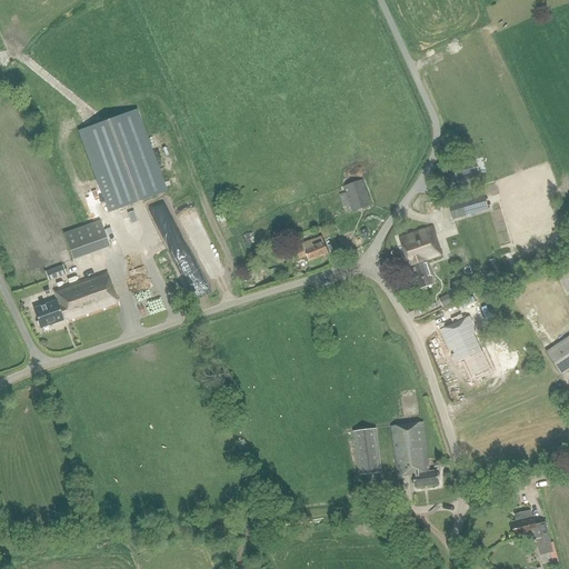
[(108,212),(167,192),(138,109),(79,130),(108,212)]
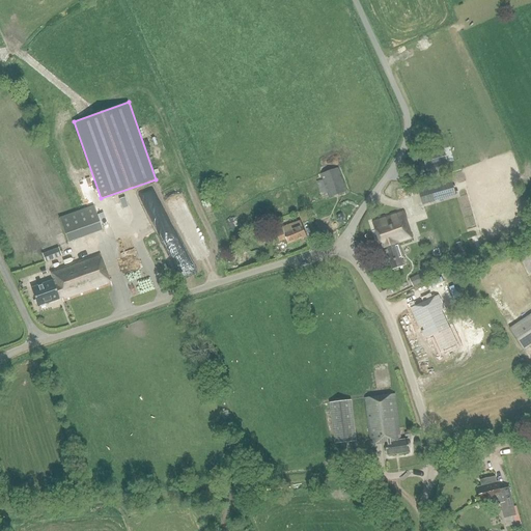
[(447,163),(443,149),(423,155),(426,168),(447,163)]
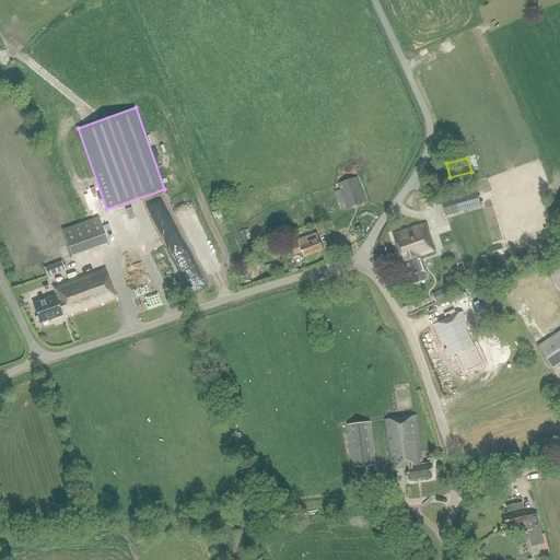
[(365,202),(357,177),(338,184),(340,189),(333,191),(339,211),(347,208),(347,209),(365,202)]
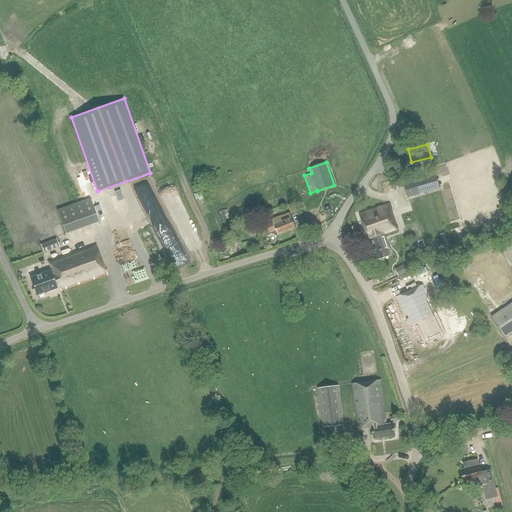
[(440,189),(436,173),(404,181),(408,197),(440,189)]
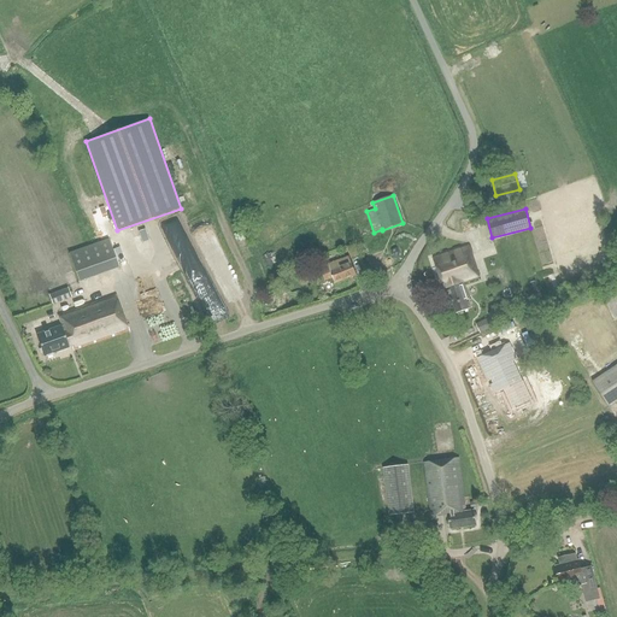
[(110,238),(69,251),(78,280),(119,265),(110,238)]
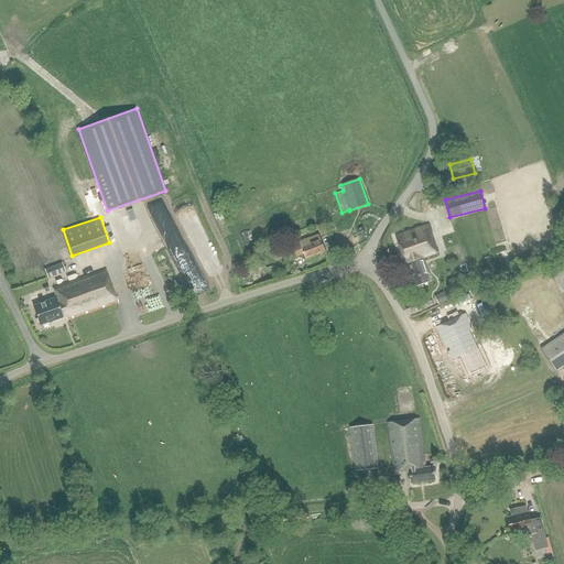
[(327,234),(324,223),(316,226),(320,236),(327,234)]
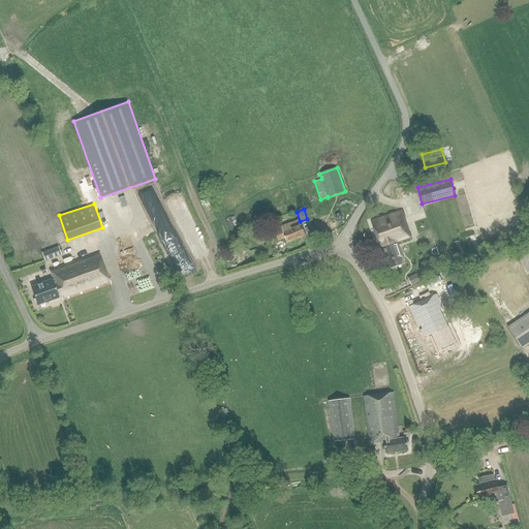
[(411,240),(404,218),(404,217),(402,212),(371,222),(379,248),(380,248),(385,261),(389,261),(391,269),(401,266),(399,257),(401,256),(396,245),(411,240)]
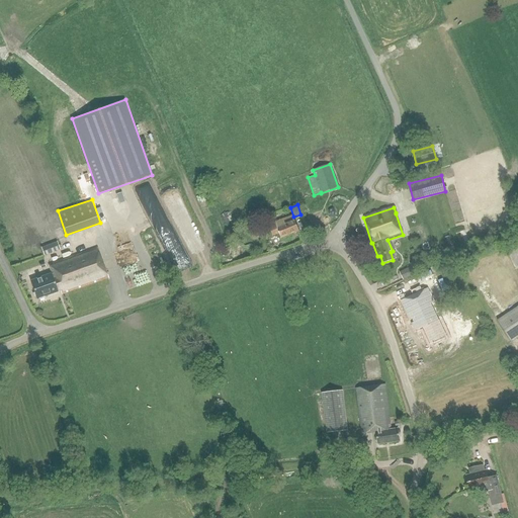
[(278,239),(297,233),(292,217),(267,226),(271,237),(277,235),(278,239)]
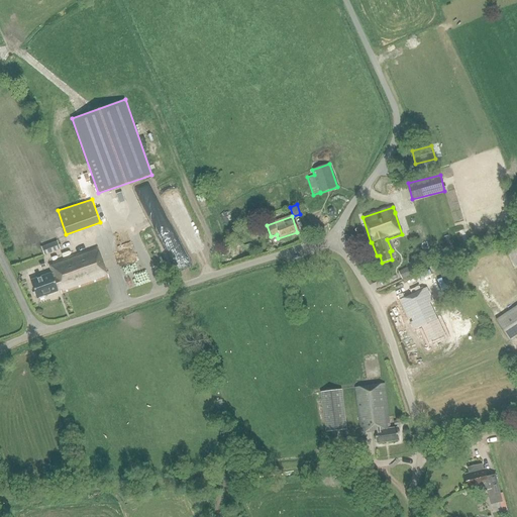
[(234,240),(231,228),(224,230),(227,242),(234,240)]
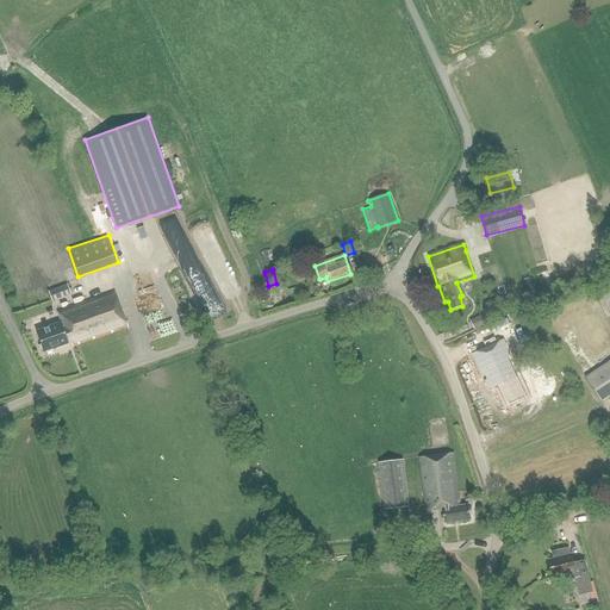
[(48,291),(51,302),(70,294),(67,285),(48,291)]
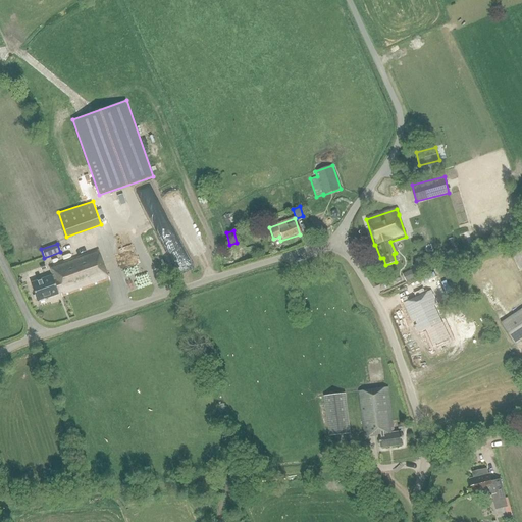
[(58,294),(60,298),(109,280),(98,250),(48,267),(51,276),(30,283),(36,301),(38,301),(39,302),(43,300),(43,299),(58,294)]
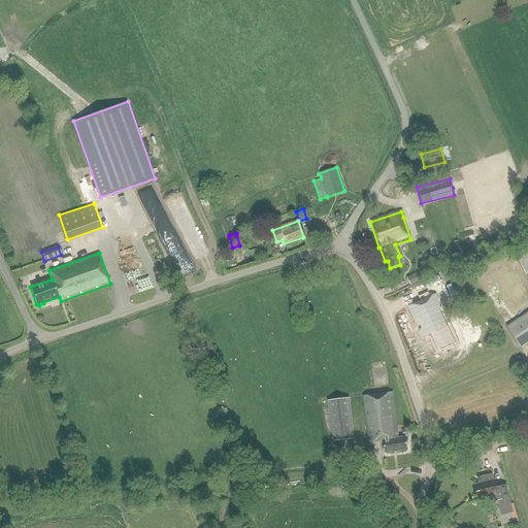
[(418,273),(406,277),(410,286),(421,279),(418,273)]
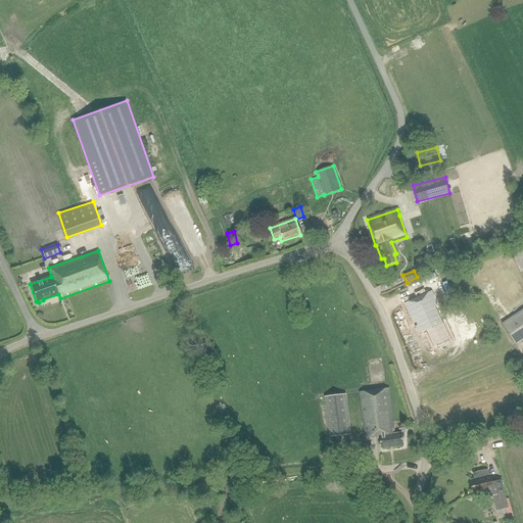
[(434,346),(449,340),(442,324),(446,322),(432,290),(403,303),(418,334),(427,330),(434,346)]
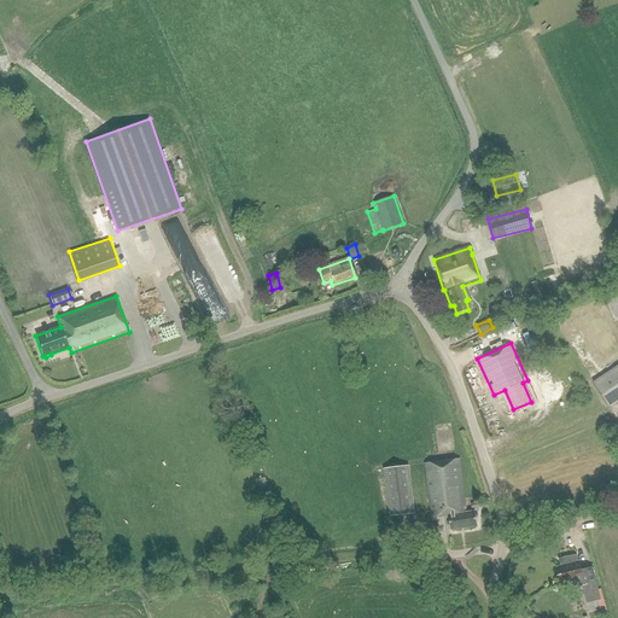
[(617,366),(594,383),(611,408),(617,402),(617,366)]
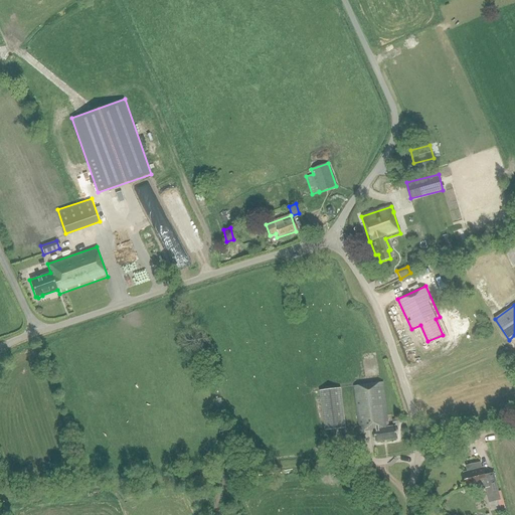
[(353,386),(355,394),(359,432),(374,430),(375,442),(397,440),(395,425),(387,426),(382,383),(353,386)]
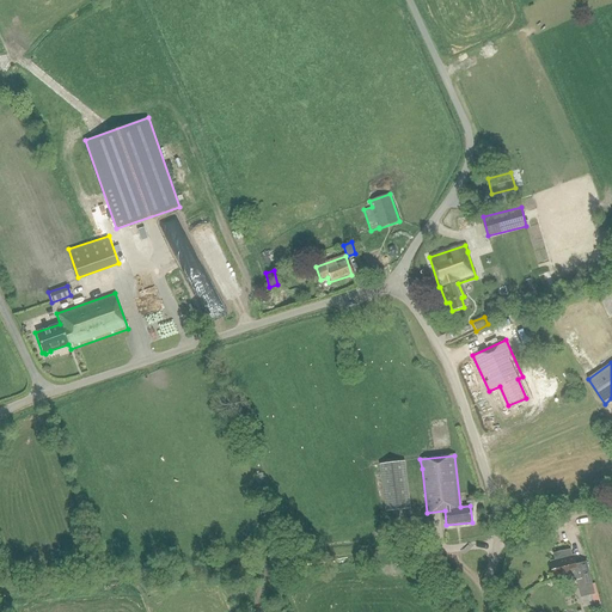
[(386,512),(411,508),(404,460),(380,464),(386,512)]
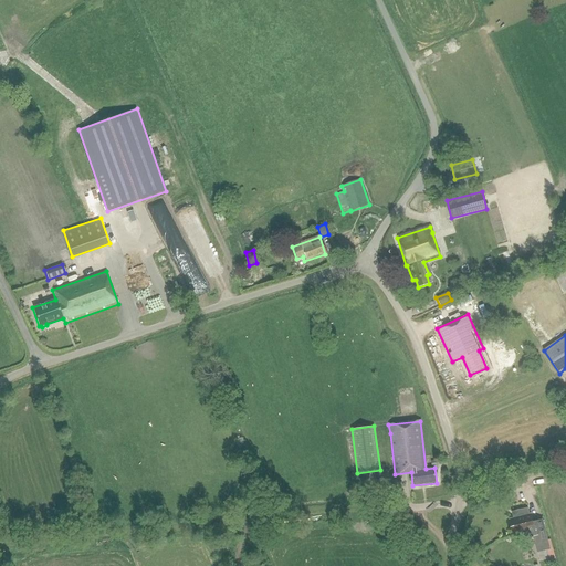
[(549,545),(552,544),(551,538),(547,540),(543,520),(534,522),(532,514),(530,514),(528,507),(519,510),(512,512),(513,519),(510,520),(513,535),(530,531),(532,537),(534,537),(538,553),(551,549),(549,545)]
